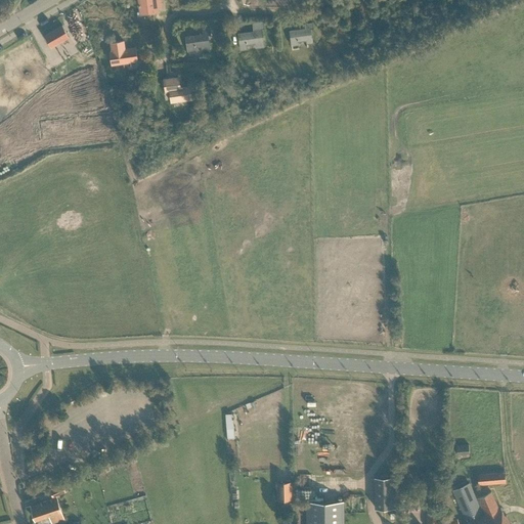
[(138,0),(140,12),(147,11),(147,12),(159,11),(158,6),(162,5),(161,0),(138,0)]
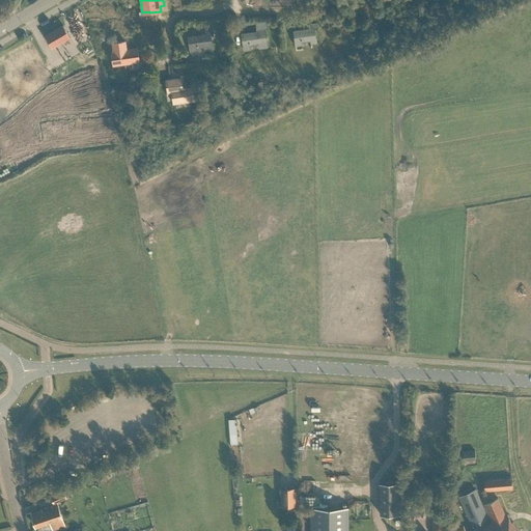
[(268,28),(267,22),(256,24),(257,31),(242,33),(244,50),(251,50),(250,45),(259,44),(259,48),(268,47),(264,28),(268,28)]
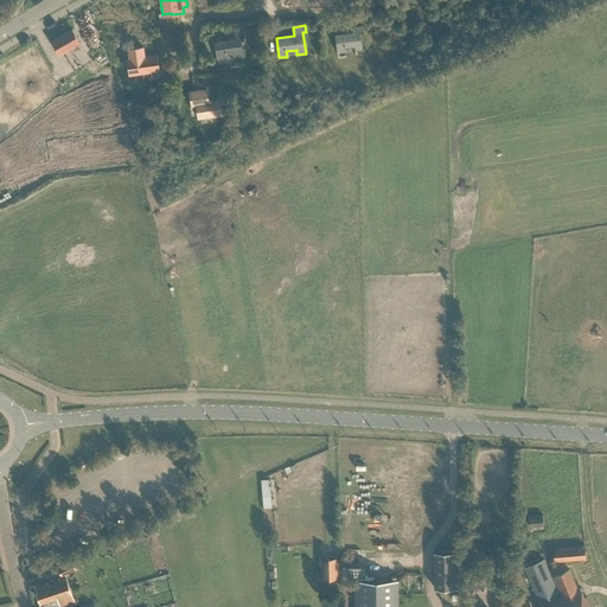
[(362,50),(360,45),(359,32),(363,32),(362,26),(353,27),(353,33),(336,36),(338,52),(345,52),(345,48),(355,46),(356,51),(362,50)]
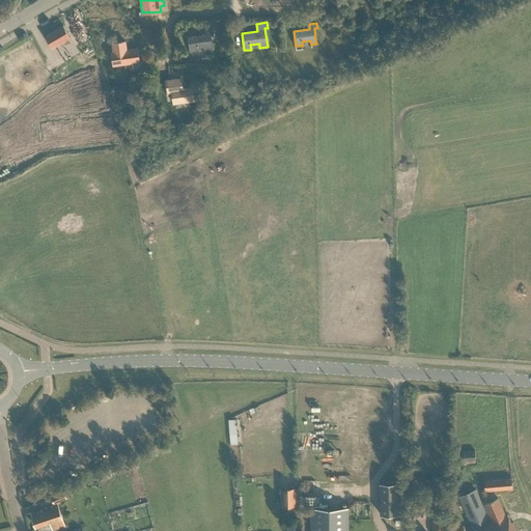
[(45,36),(52,48),(70,37),(63,26),(45,36)]
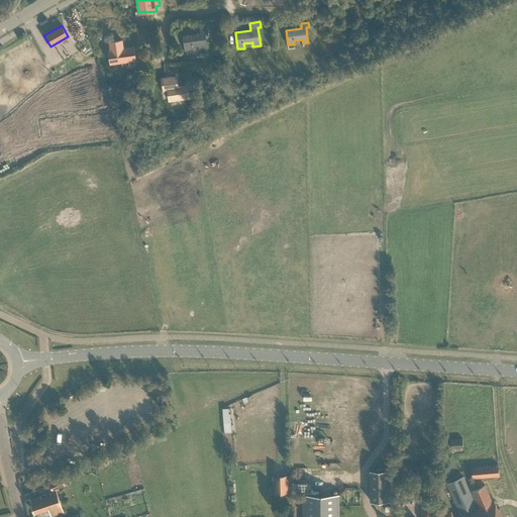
[(200,28),(200,33),(184,35),(186,50),(187,54),(193,53),(193,49),(194,49),(193,46),(199,45),(200,52),(207,50),(205,37),(209,36),(207,27),(200,28)]
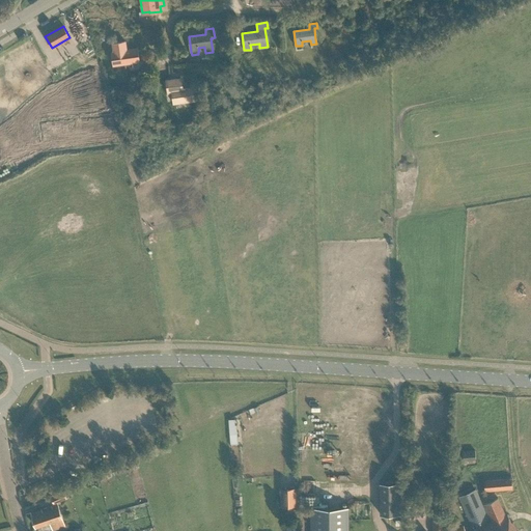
[(113,64),(139,60),(137,48),(126,50),(124,42),(112,43),(114,52),(111,52),(113,64)]
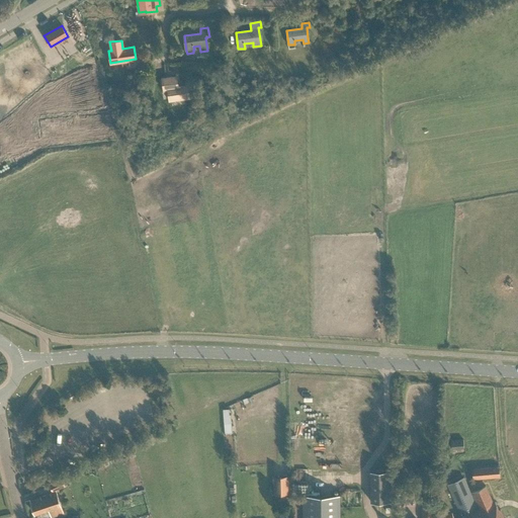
[(177,85),(176,77),(163,78),(164,91),(167,90),(169,101),(189,98),(187,85),(180,87),(177,85)]
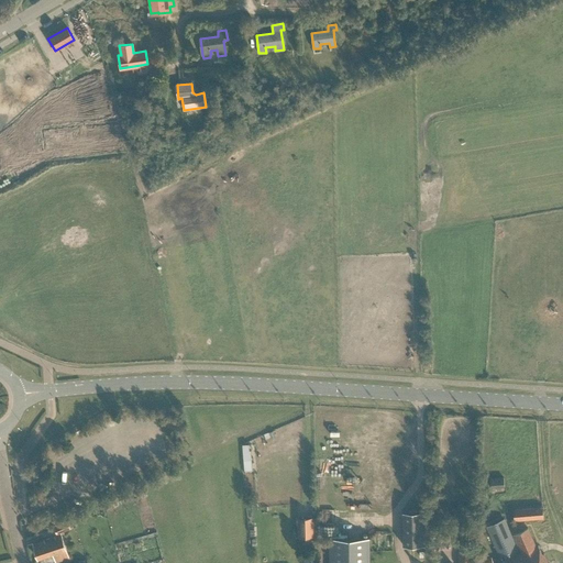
[(250,444),(243,445),(245,471),(253,471),(251,451),(250,451),(250,444)]
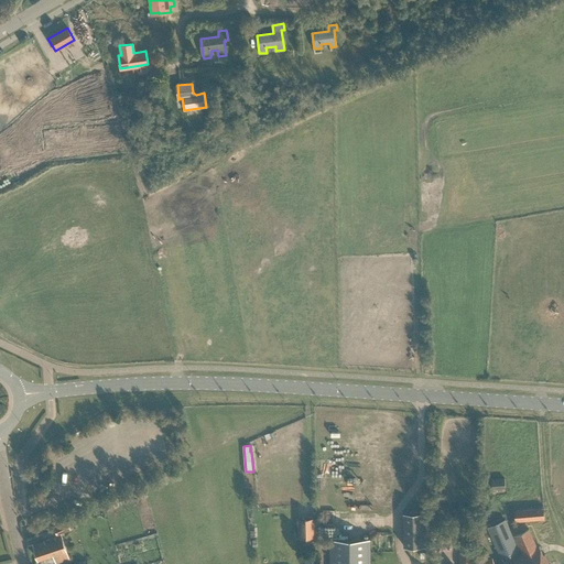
[(459,512),(459,523),(473,523),(473,506),(461,506),(461,512),(459,512)]
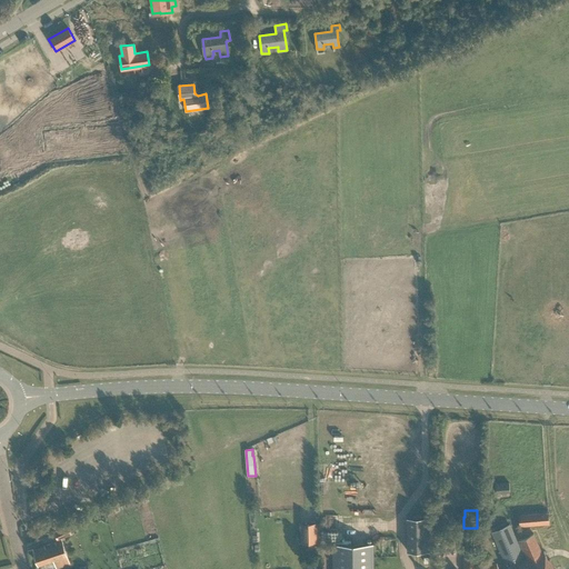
[(548,512),(518,516),(519,527),(549,523),(548,512)]
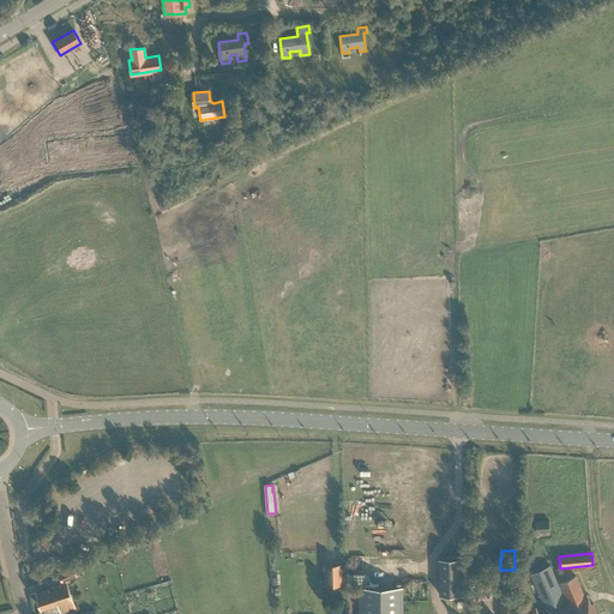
[(465,558),(440,558),(440,595),(465,595),(465,558)]
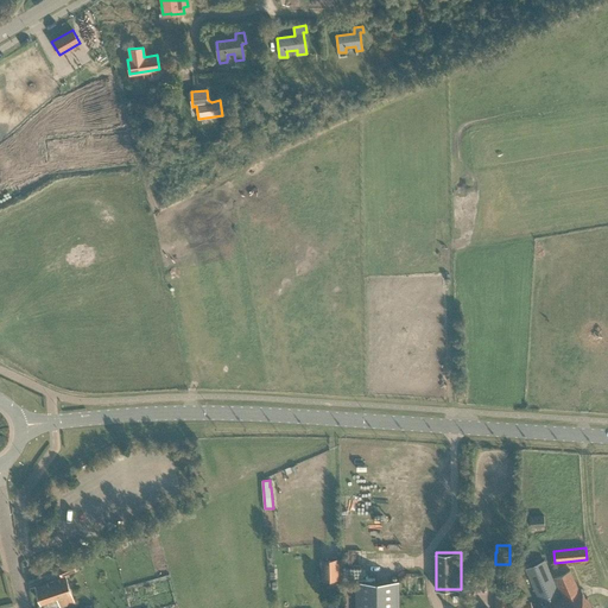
[(339,558),(321,558),(321,580),(339,580),(339,558)]
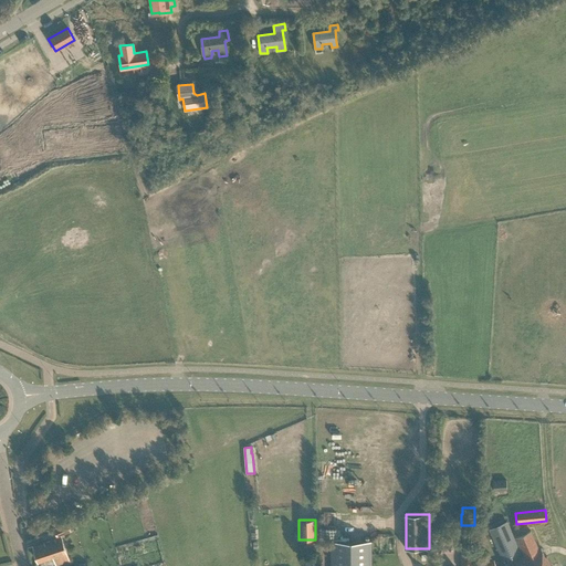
[(551,565),(547,556),(545,557),(541,548),(540,548),(531,531),(516,537),(525,555),(519,558),(517,555),(522,553),(507,521),(489,530),(503,562),(511,557),(513,561),(507,563),(507,565),(495,565),(496,565),(494,559),(482,564),(482,565),(551,565)]
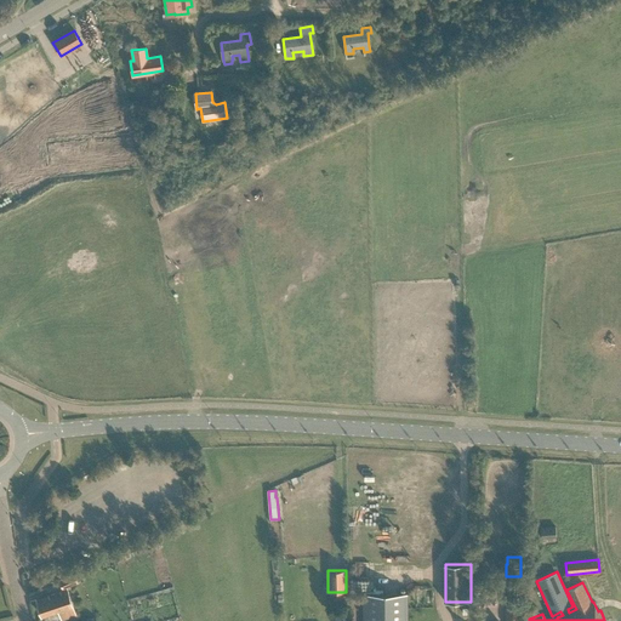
[(64,588),(79,581),(75,574),(61,581),(64,588)]
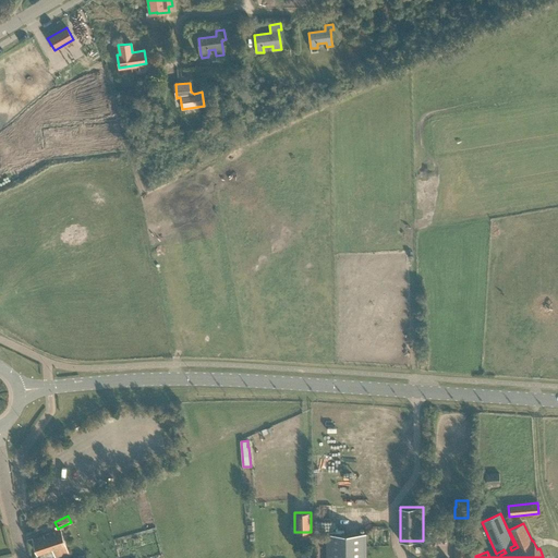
[(55,557),(69,554),(61,530),(33,538),(37,555),(51,549),(55,557)]
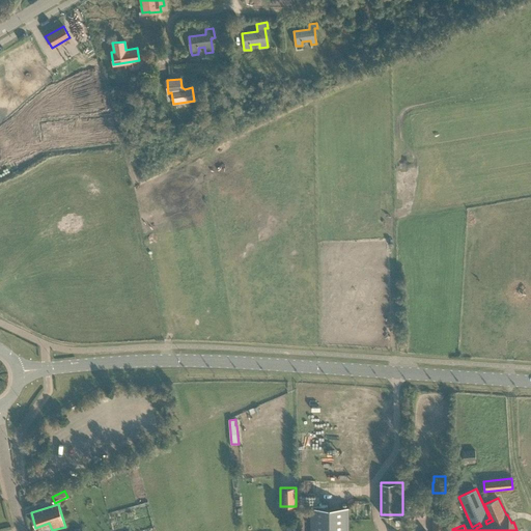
[(348,530),(348,507),(310,508),(310,530),(348,530)]
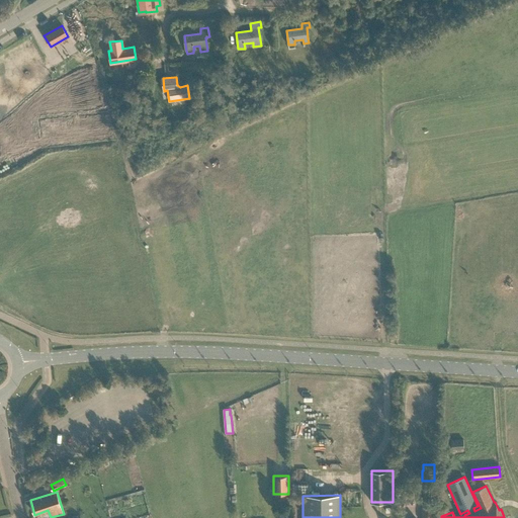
[(433,517),(434,503),(422,502),(421,517),(433,517)]
